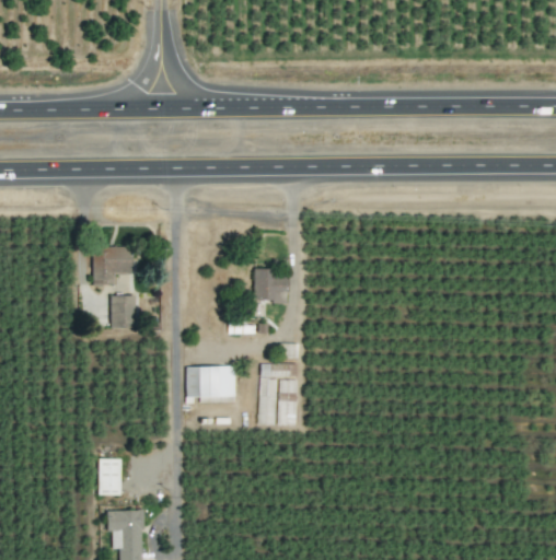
[(132,246),(93,247),(94,284),(117,284),(117,273),(134,273),(132,246)]
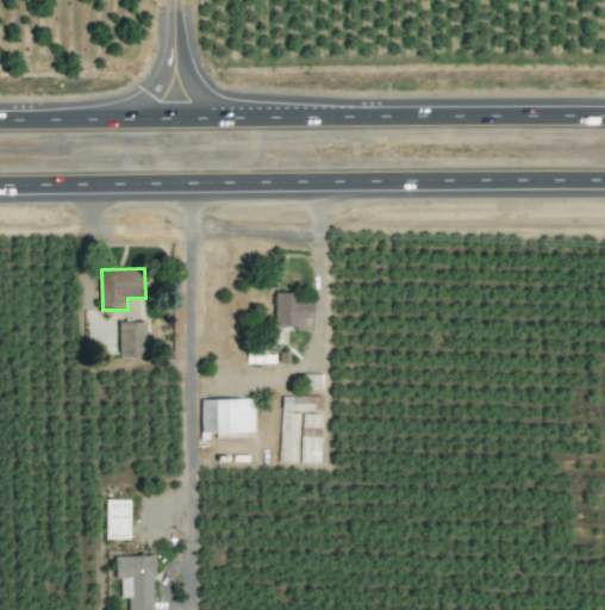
[(276,327),(303,328),(304,319),(315,319),(315,302),(304,302),(305,293),(278,292),(276,327)]
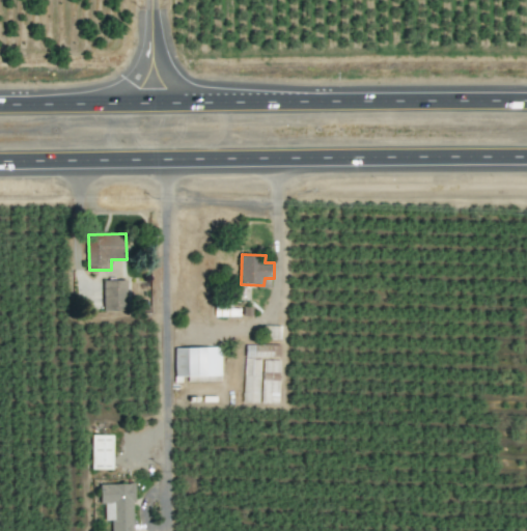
[(105,280),(106,311),(130,310),(129,280),(105,280)]
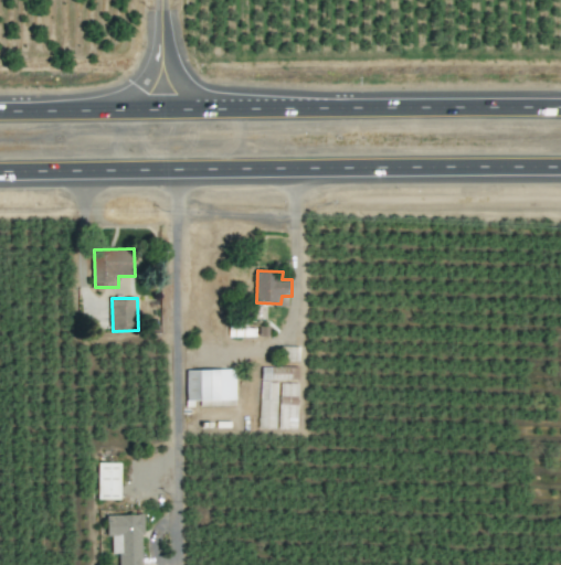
[(237,370),(188,371),(189,401),(239,400),(237,370)]
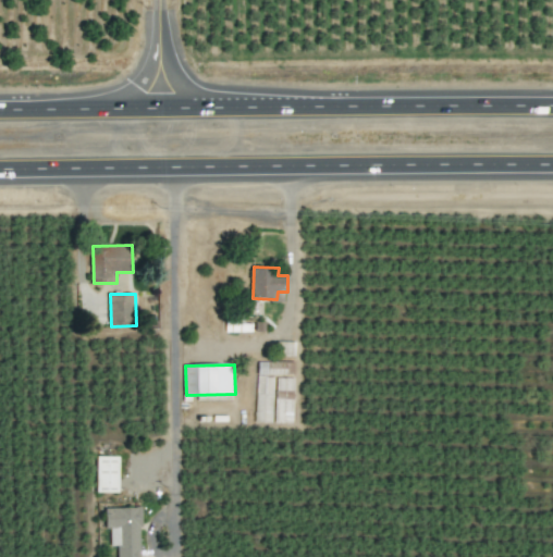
[(278,422),(295,423),(296,379),(279,378),(278,422)]
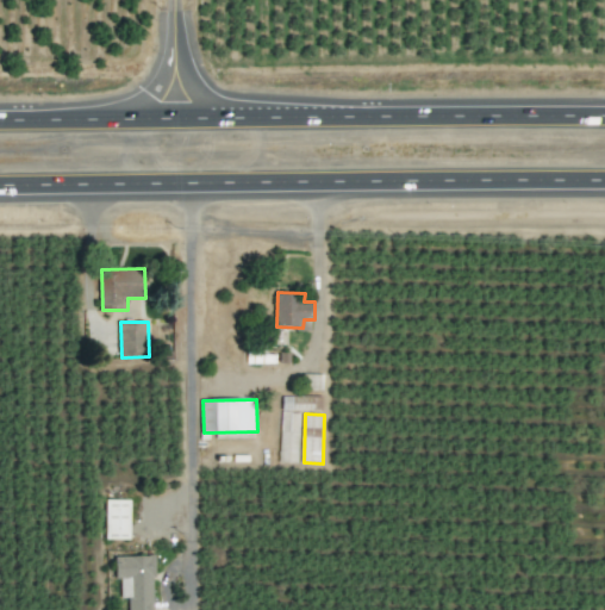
[(132,539),(132,499),(108,499),(107,539),(132,539)]
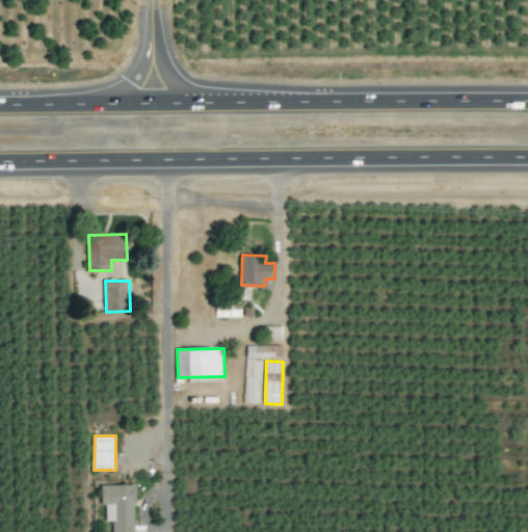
[(102,485),(102,505),(107,505),(108,521),(113,521),(113,531),(136,531),(136,485),(102,485)]
